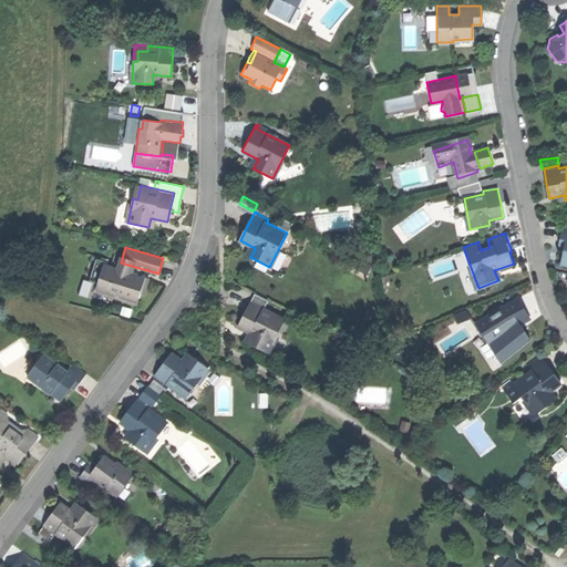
[(119,269),(98,263),(93,278),(95,279),(100,280),(96,292),(136,305),(140,295),(142,295),(144,288),(147,278),(125,271),(119,269)]
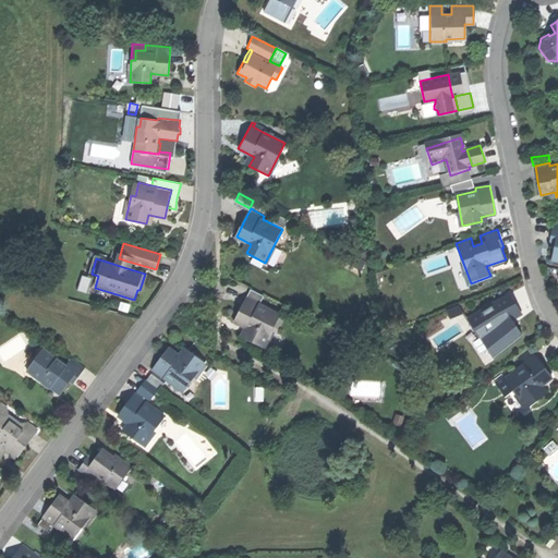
[(241,307),(234,322),(250,329),(245,339),(264,348),(274,328),(270,326),(276,316),(267,311),(268,308),(259,304),(264,295),(251,289),(241,307)]
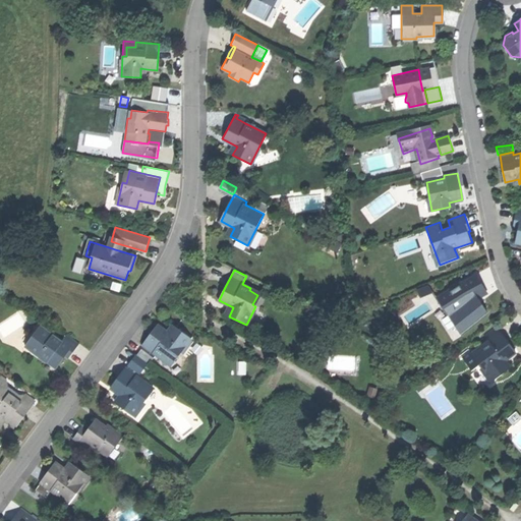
[(460,283),(437,296),(448,313),(457,308),(458,311),(456,312),(460,319),(462,317),(464,321),(478,312),(477,311),(479,309),(473,299),(471,301),(464,290),(460,283)]
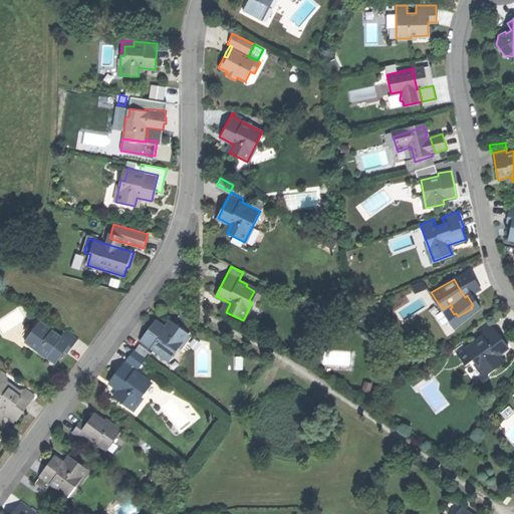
[(258,290),(247,284),(246,286),(254,291),(249,300),(252,302),(258,290)]
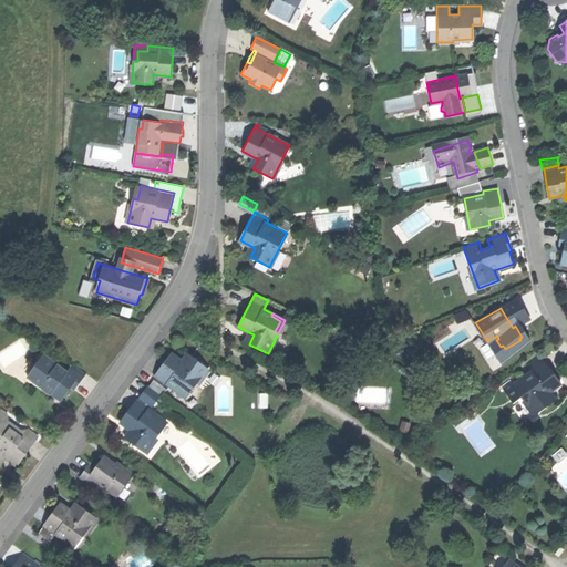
[(514,325),(515,326),(522,337),(523,339),(535,331),(527,317),(514,325)]
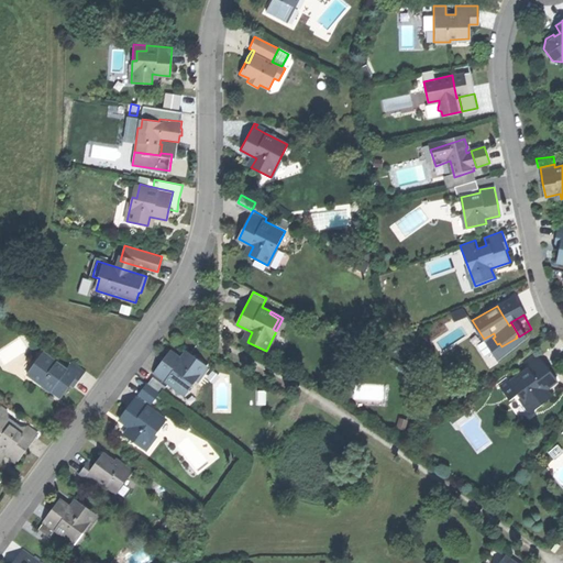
[(185,350),(178,359),(183,361),(189,353),(185,350)]
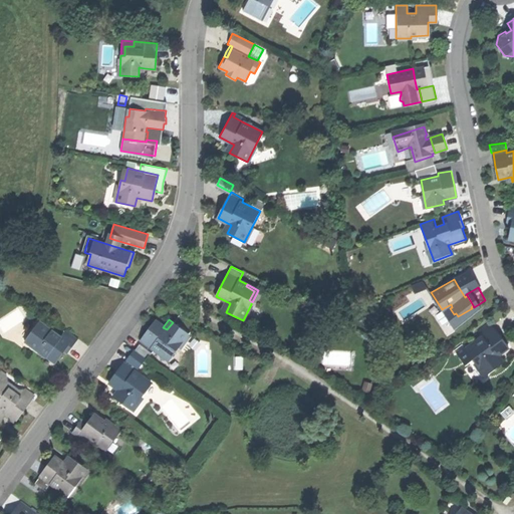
[(39,320),(33,328),(37,331),(42,323),(39,320)]
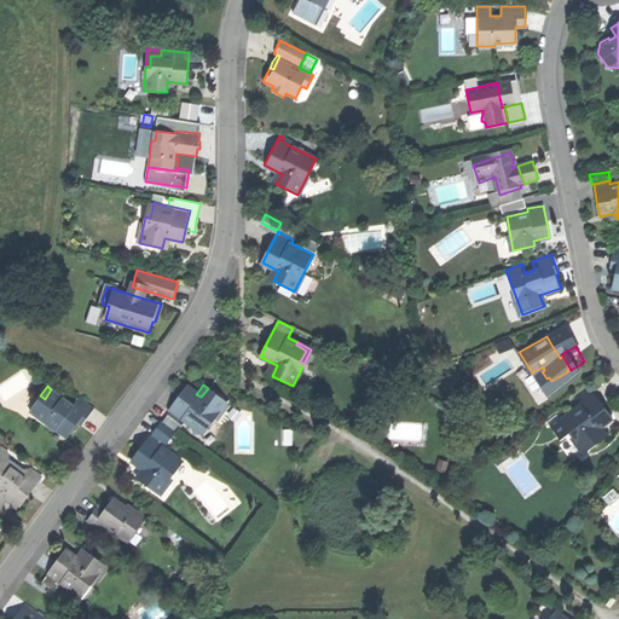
[(175,399),(168,410),(190,427),(194,422),(202,428),(208,420),(212,422),(226,401),(208,388),(201,397),(196,394),(186,386),(175,399)]
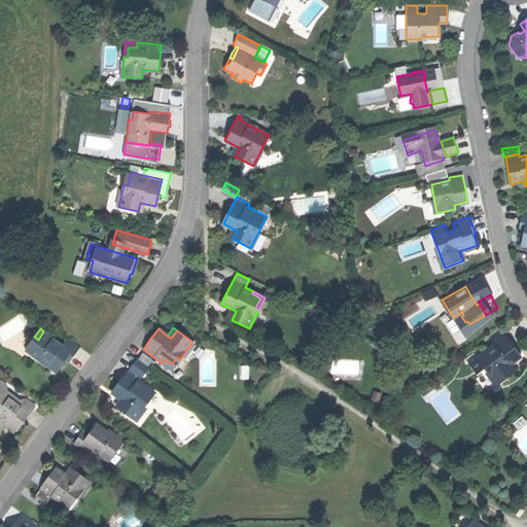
[(504,330),(492,340),(496,345),(479,357),(487,369),(498,385),(515,374),(508,366),(523,356),(515,345),(504,330)]
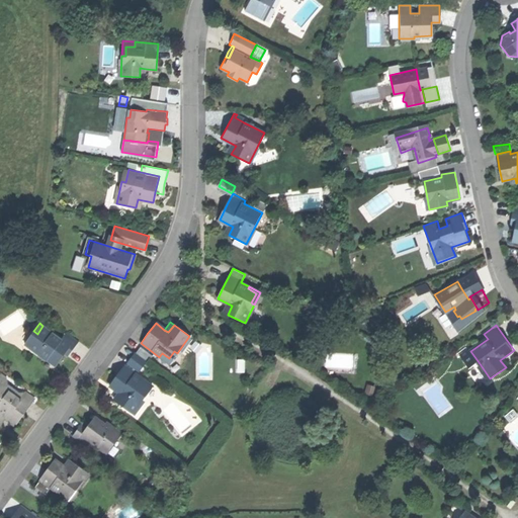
[(24,344),(41,356),(44,354),(56,362),(62,353),(67,357),(72,351),(78,341),(66,332),(61,339),(42,326),(37,334),(33,331),(24,344)]
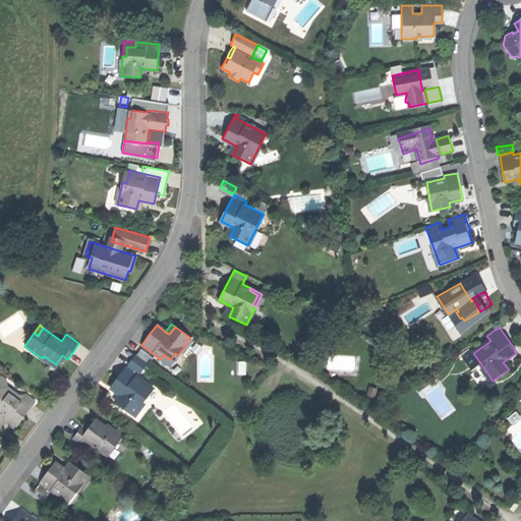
[(140,348),(135,354),(147,363),(149,364),(154,358),(140,348)]
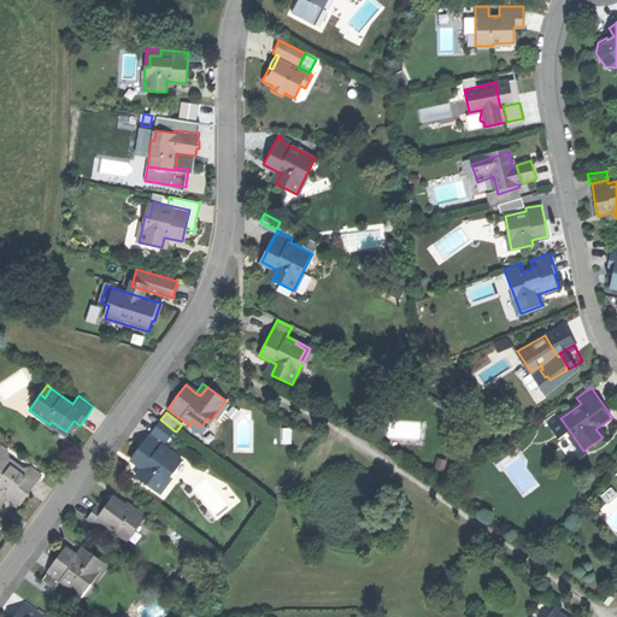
[(560,438),(570,432),(560,418),(559,416),(550,422),(560,438)]
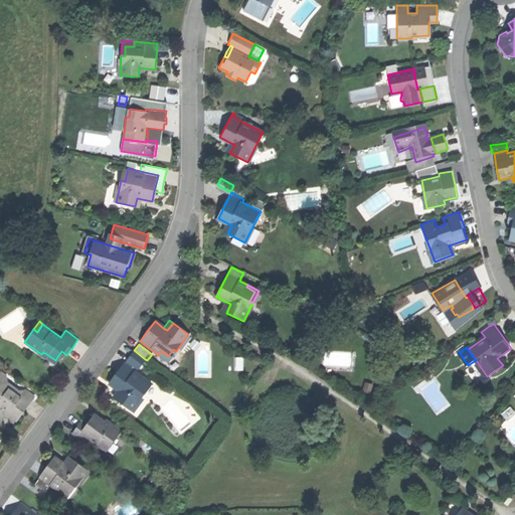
[(168,362),(176,351),(173,349),(168,356),(161,351),(158,355),(168,362)]
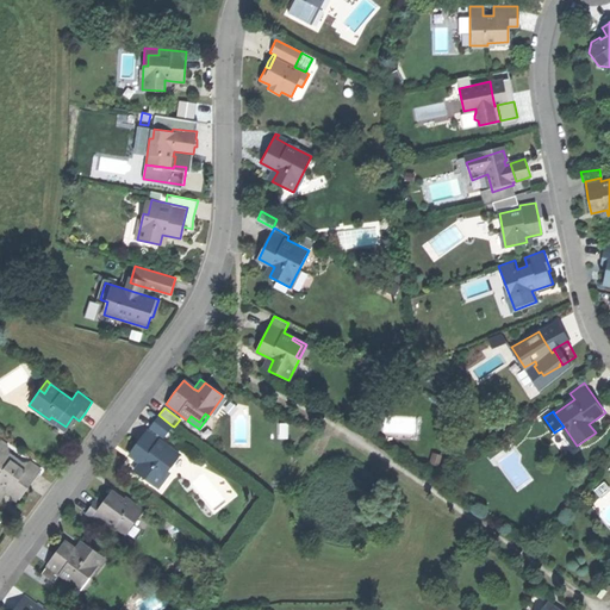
[(150,427),(163,436),(172,425),(159,415),(150,427)]
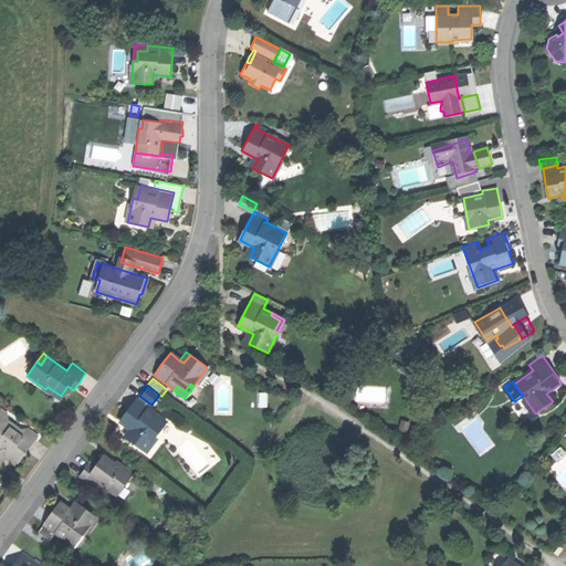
[(139,396),(137,399),(149,409),(152,405),(139,396)]
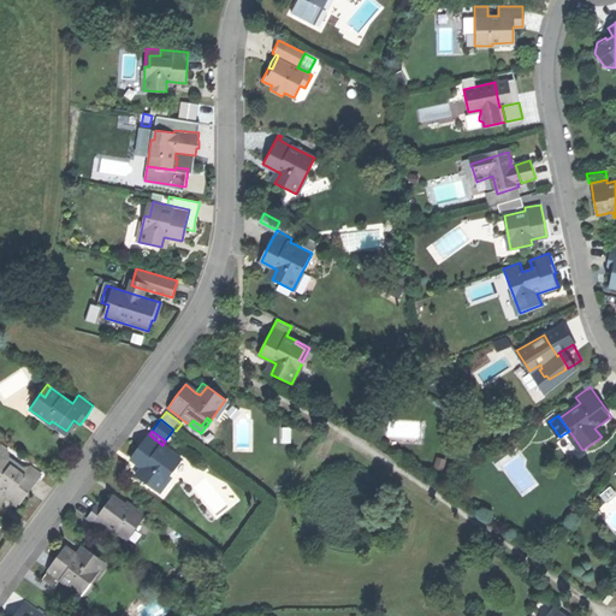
[(140,446),(131,458),(146,469),(140,478),(158,492),(173,471),(170,467),(176,458),(169,452),(170,450),(163,445),(149,434),(140,446)]
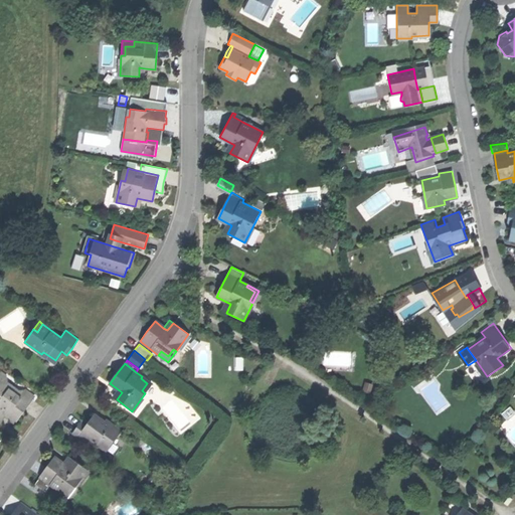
[(0,417),(0,418),(3,414),(3,411),(5,411),(5,414),(15,422),(23,411),(33,397),(24,390),(14,391),(6,385),(0,382),(0,417)]
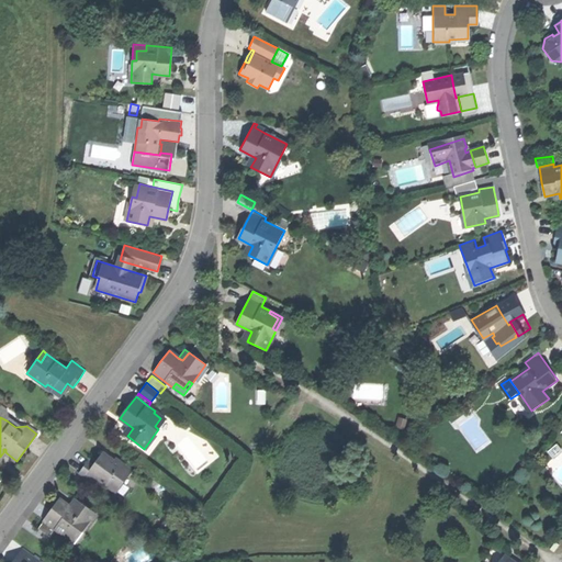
[(89,461),(80,473),(96,485),(99,480),(116,493),(133,471),(121,462),(117,465),(114,463),(115,461),(103,452),(99,459),(94,464),(89,461)]
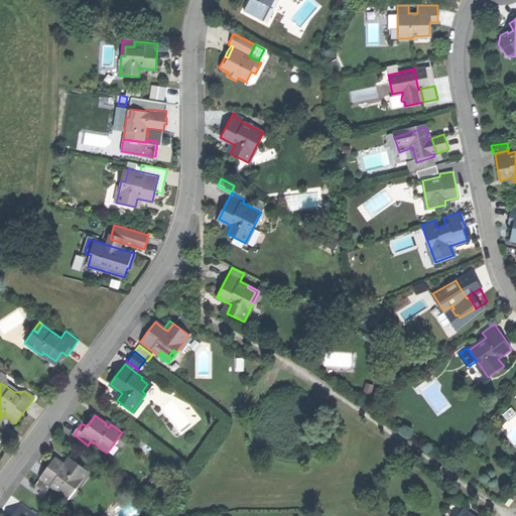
[(47,467),(40,477),(50,485),(58,490),(59,488),(68,493),(75,485),(78,487),(89,471),(74,460),(70,467),(65,463),(55,456),(47,467)]
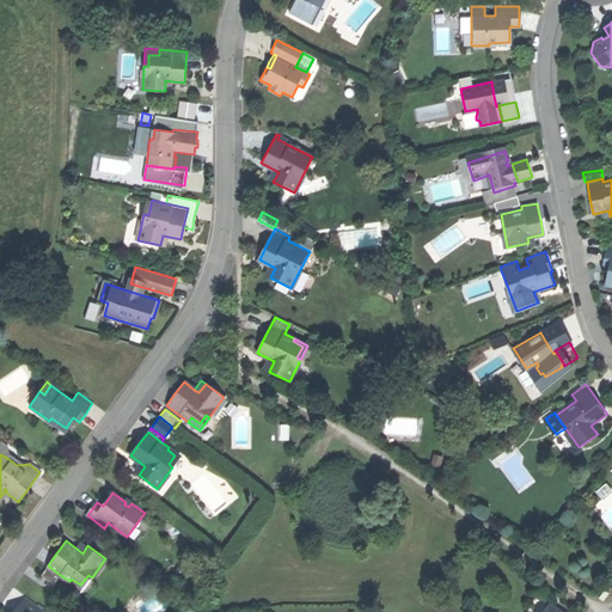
[(83,542),(77,549),(83,554),(87,545),(83,542)]
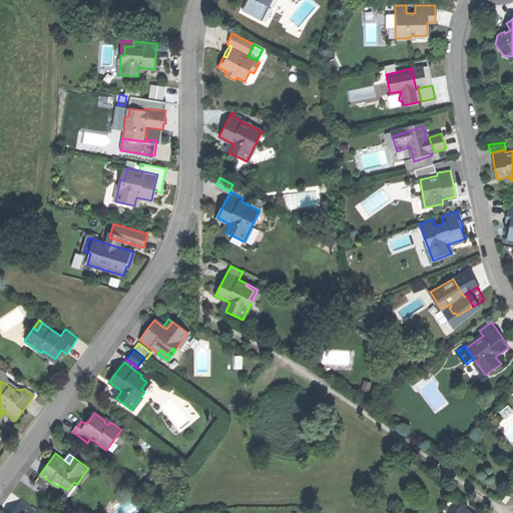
[(40,495),(50,482),(40,474),(30,488),(40,495)]
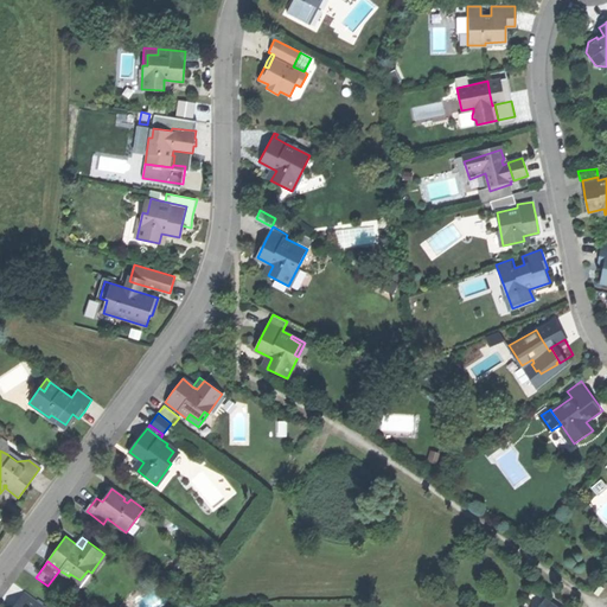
[(81,586),(91,573),(88,570),(80,580),(70,574),(69,576),(81,586)]
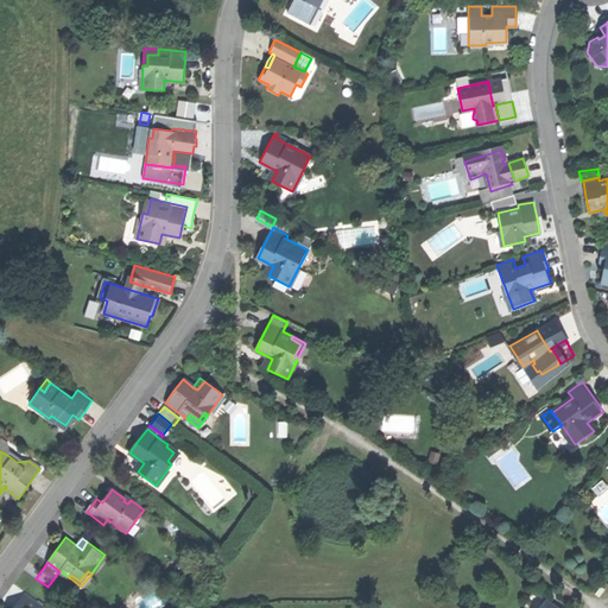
[(13,607),(40,607),(43,606),(26,593),(13,607)]
